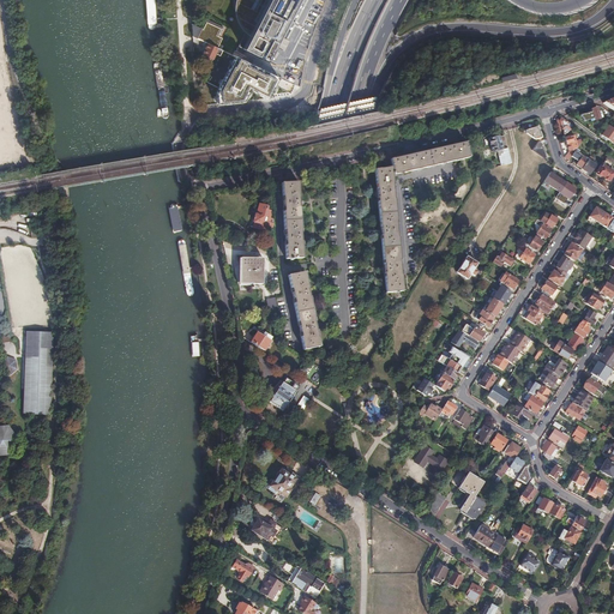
[(233,0),(232,6),(230,11),(230,17),(232,23),(234,29),(238,34),(241,37),(246,41),(242,48),(265,60),(296,0),(233,0)]
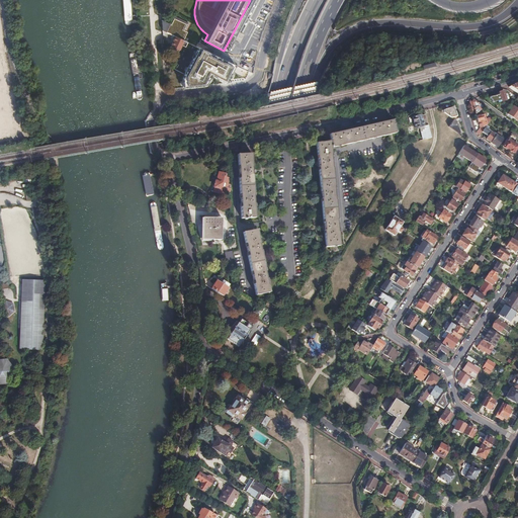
[(172,22),(171,24),(162,20),(162,31),(163,31),(173,36),(175,37),(173,41),(174,41),(172,46),(171,46),(170,49),(170,51),(173,52),(175,52),(178,53),(180,50),(179,50),(181,46),(185,48),(187,42),(183,40),(188,32),(183,30),(184,28),(186,28),(188,23),(173,16),(170,21),(172,22)]
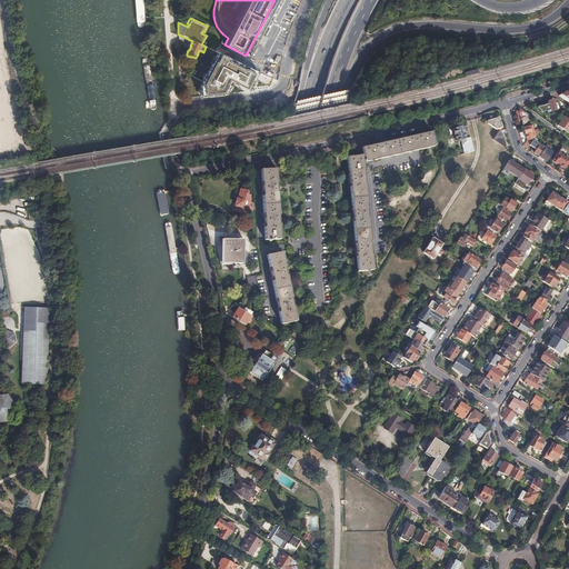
[(0,27),(0,63),(1,71),(9,70),(5,45),(3,45),(0,27)]
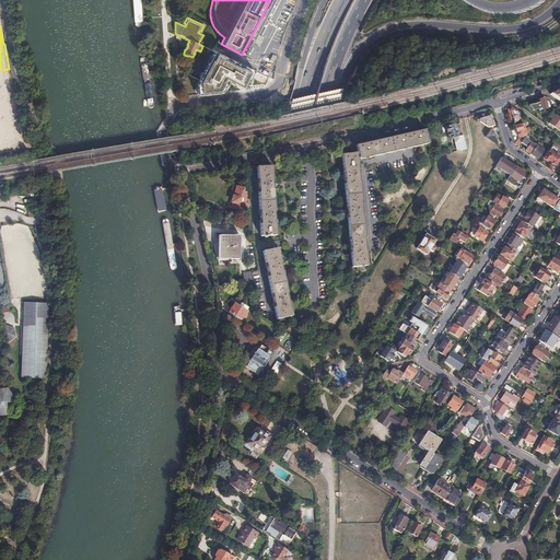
[(228,82),(244,90),(254,71),(214,53),(199,83),(200,95),(222,93),(228,82)]
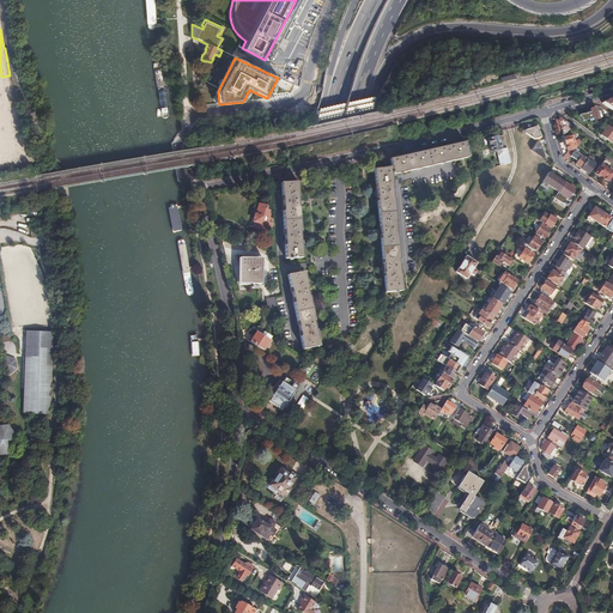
[(13,91),(6,92),(17,128),(24,127),(13,91)]
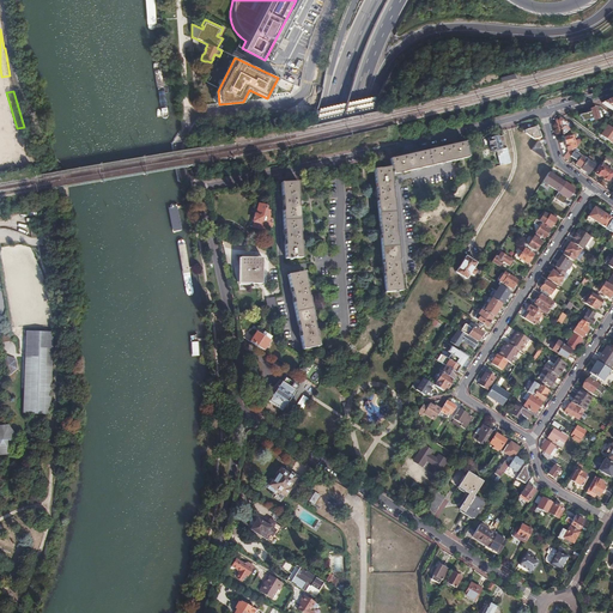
[(612,98),(601,103),(612,111),(612,98)]
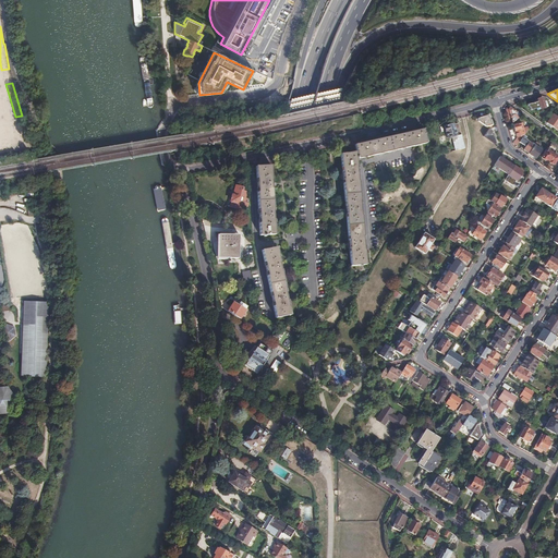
[(545,107),(542,99),(537,100),(538,101),(533,102),(535,110),(545,107)]
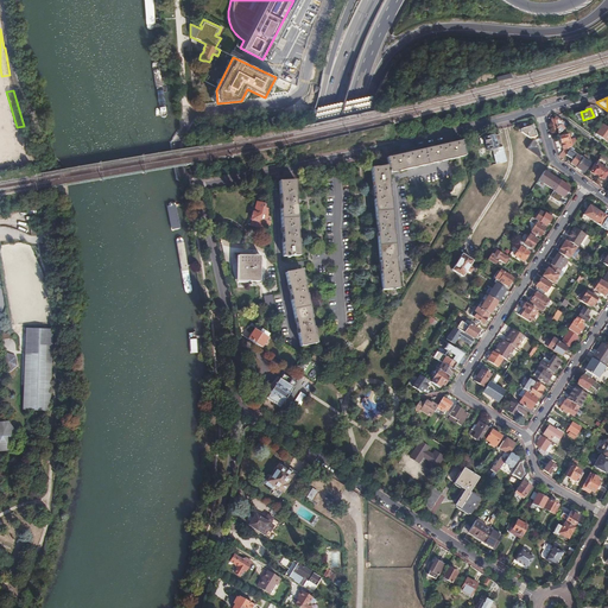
[(568,126),(556,116),(553,119),(556,127),(558,133),(568,126)]
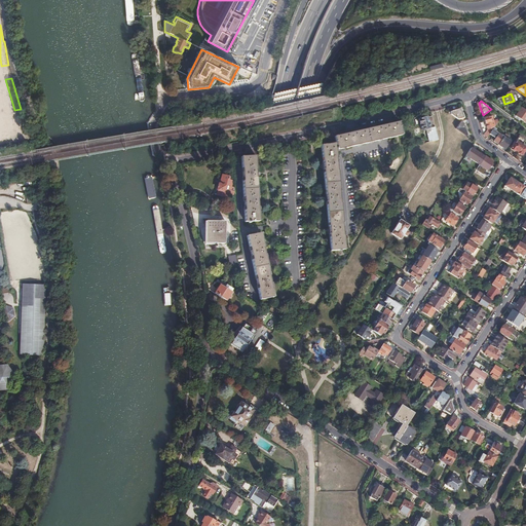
[(525,120),(525,107),(523,106),(516,116),(525,122),(525,120)]
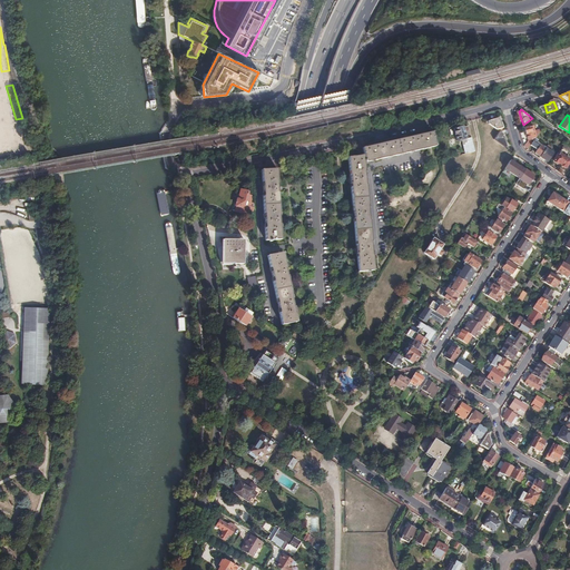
[(488,121),(489,125),(497,129),(502,128),(501,123),(500,120),(497,118),(488,121)]
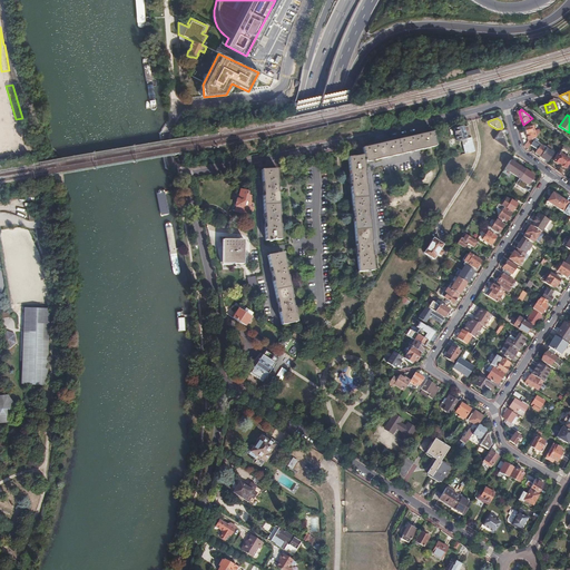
[(463,145),(465,154),(474,151),(468,126),(463,127),(463,126),(453,129),(454,136),(457,141),(462,140),(462,144),(464,143),(465,145),(463,145)]
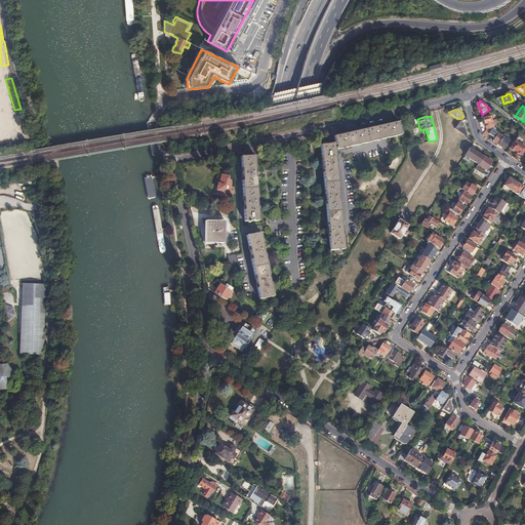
[(492,127),(494,126),(491,116),(483,118),(485,123),(483,124),(484,126),(485,126),(486,129),(492,127)]
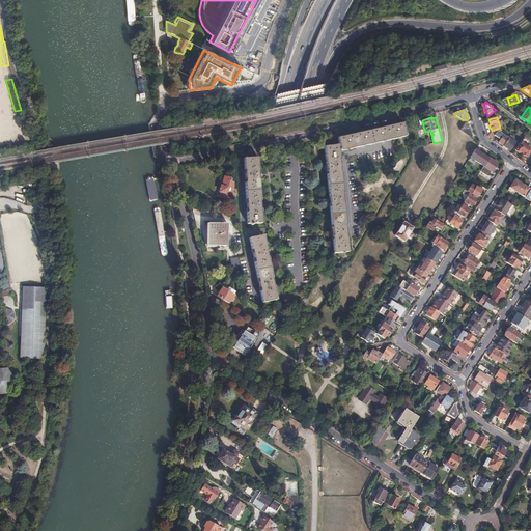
[(469,124),(466,122),(465,122),(459,130),(471,137),(472,136),(471,132),(470,131),(471,130),(468,127),(469,124)]
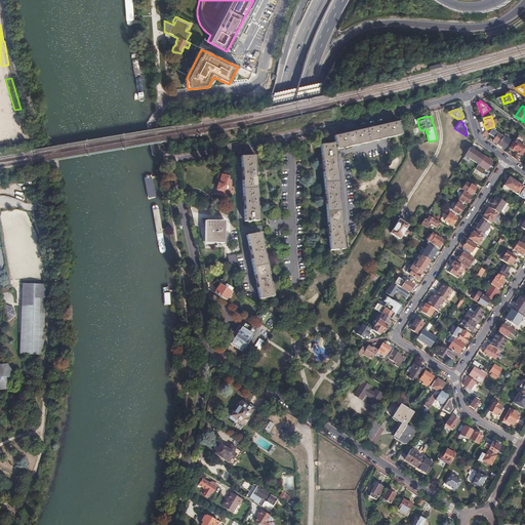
[(334,150),(401,134),(398,122),(333,136),(334,143),(321,146),(330,250),(344,249),(334,150)]
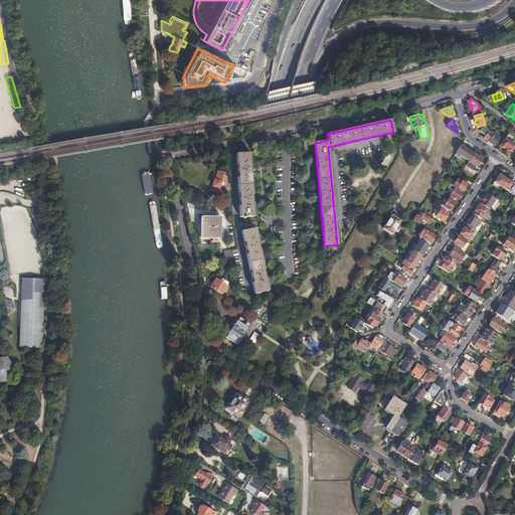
[(484,138),(489,142),(494,135),(483,127),(479,131),(485,136),(484,138)]
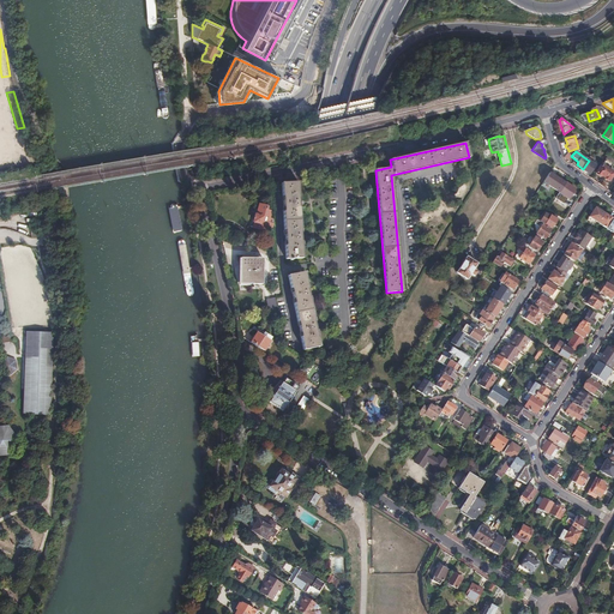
[(606,158),(596,173),(600,176),(601,174),(609,180),(613,174),(613,172),(609,169),(613,164),(606,158)]
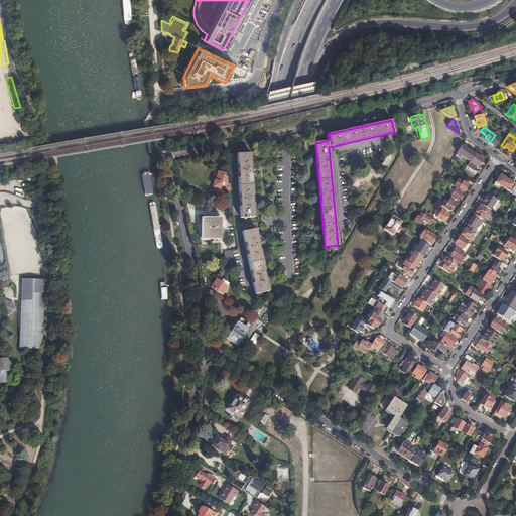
[(495,135),(490,142),(492,143),(496,146),(501,139),(495,135)]
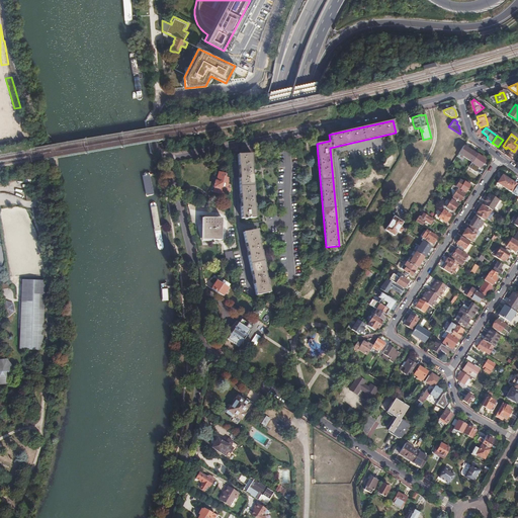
[(477,155),(463,146),(458,153),(464,157),(471,162),(477,155)]
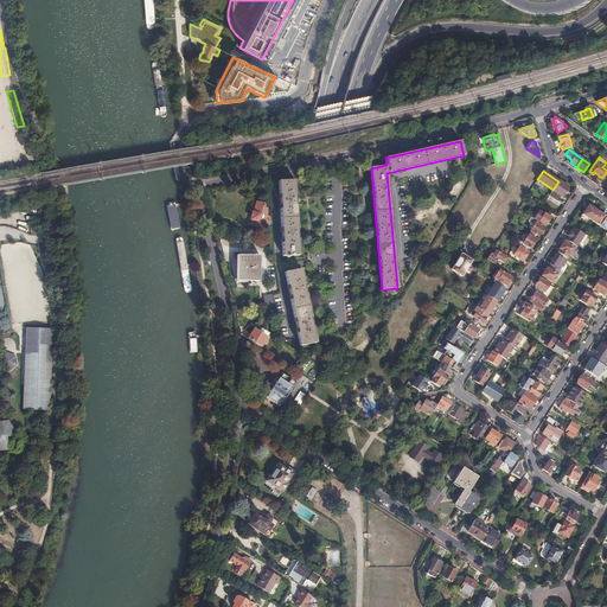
[(282,256),(300,255),(295,180),(282,180),(279,181),(282,256)]
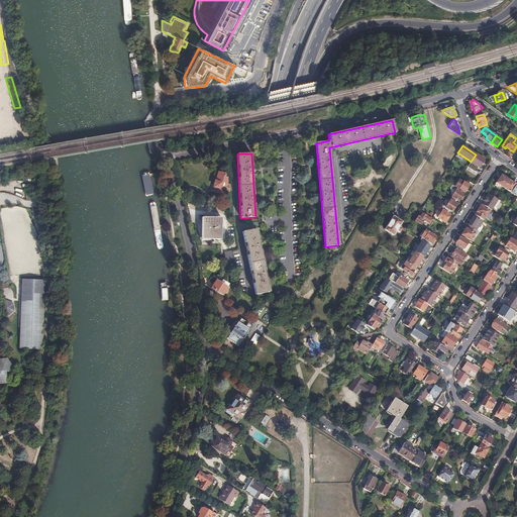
[(484,160),(476,154),(471,162),(471,163),(478,168),(484,160)]
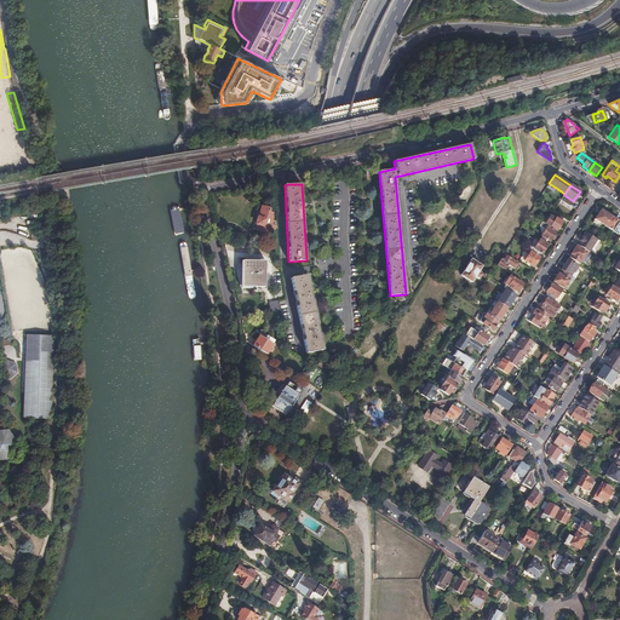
[(274,235),(276,225),(276,220),(273,220),(275,213),(270,212),(271,207),(262,205),(258,216),(257,216),(254,225),(256,225),(254,230),(274,235)]
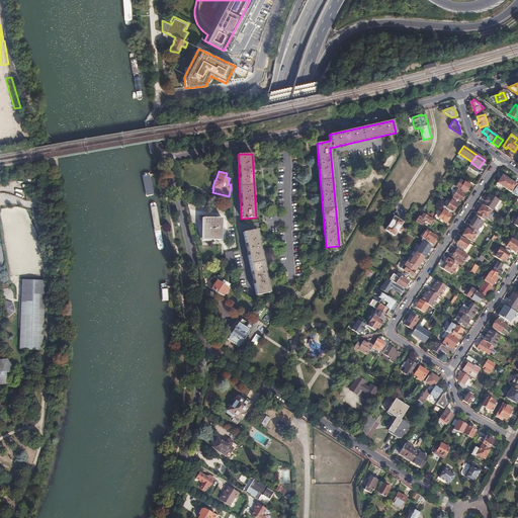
[(505,188),(510,180),(502,175),(497,183),(505,189),(505,188)]
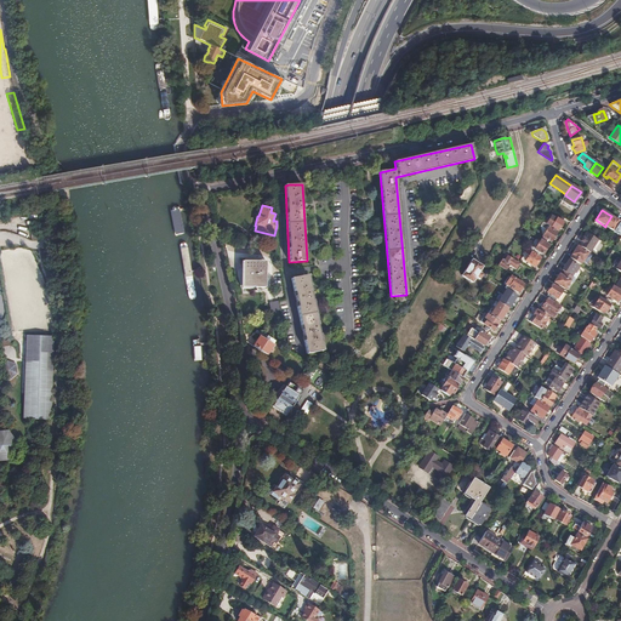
[(558,231),(565,218),(558,215),(556,218),(550,215),(545,223),(551,227),(552,227),(558,231)]
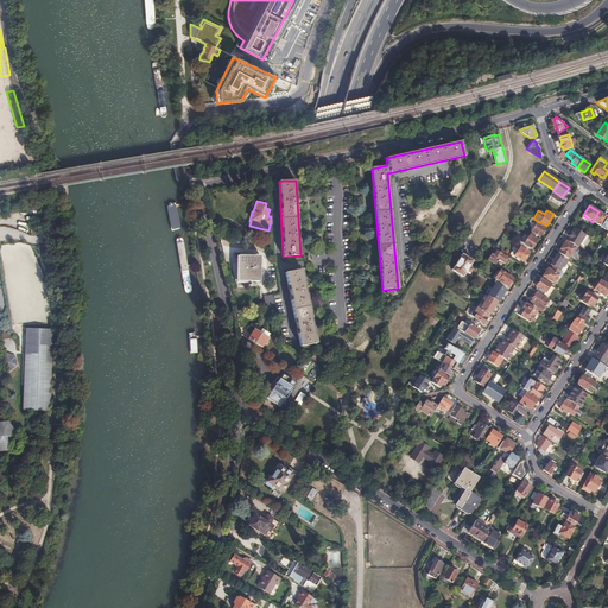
[(601,214),(599,211),(593,221),(596,222),(595,223),(600,226),(607,216),(602,213),(601,214)]
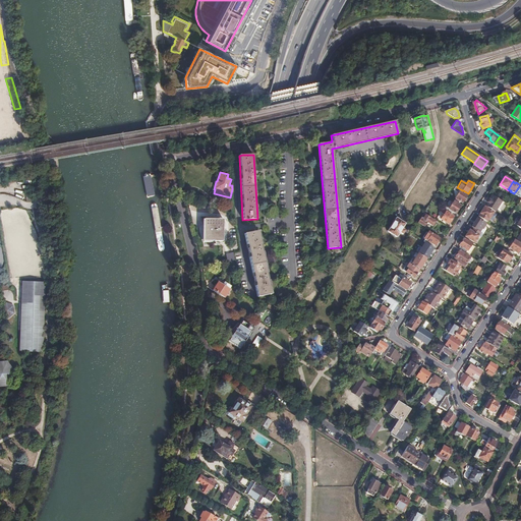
[(467,194),(456,187),(454,190),(458,193),(455,198),(462,203),(467,194)]
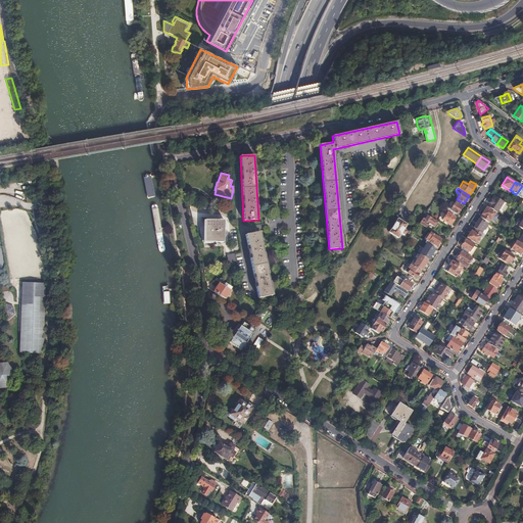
[(503,201),(493,195),(488,203),(489,204),(487,206),(496,212),(504,201),(503,201)]
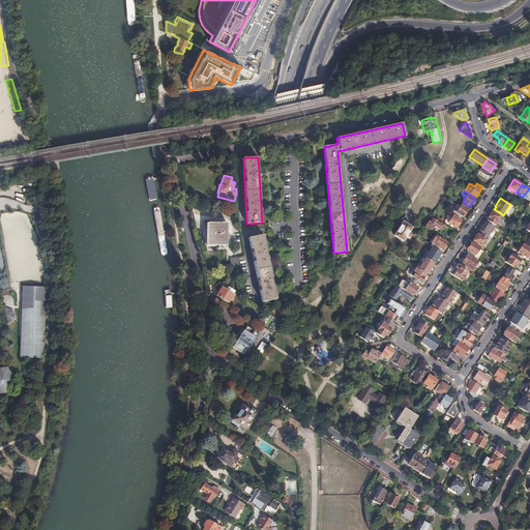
[(451,212),(458,216),(460,214),(464,216),(468,209),(461,205),(459,209),(457,208),(455,211),(453,209),(451,212)]
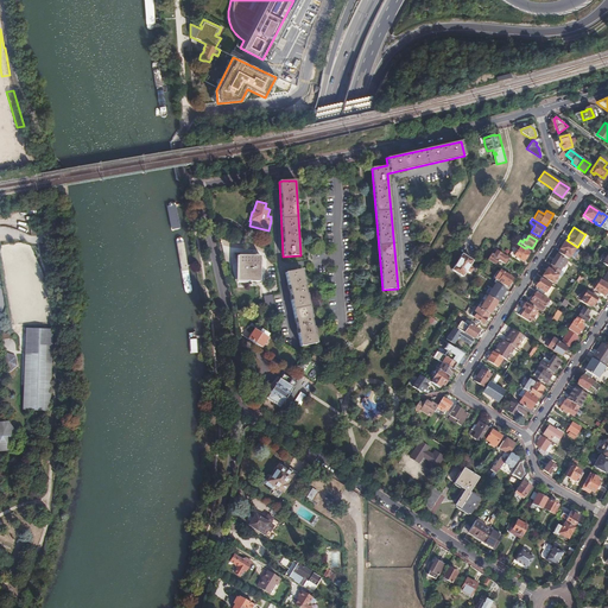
[(564,242),(558,252),(569,259),(575,248),(564,242)]
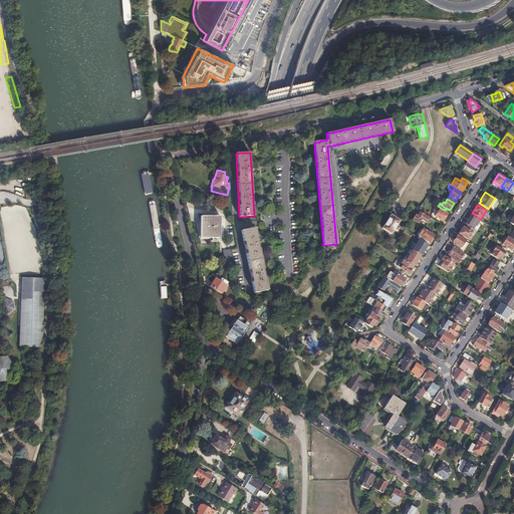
[(415,215),(412,220),(419,224),(421,220),(427,224),(430,218),(424,215),(420,212),(421,211),(419,209),(417,213),(419,214),(417,216),(415,215)]
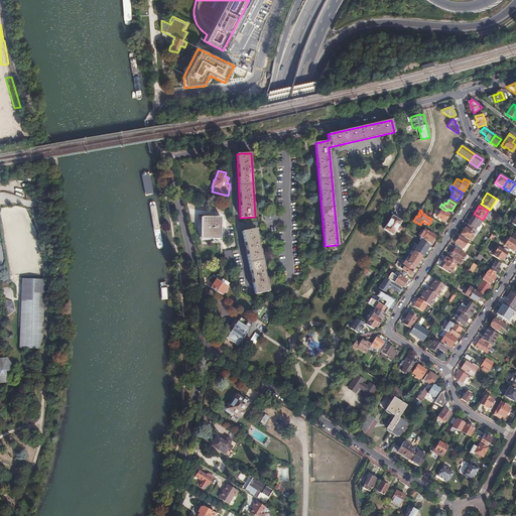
[(449,215),(441,210),(436,218),(444,222),(449,215)]
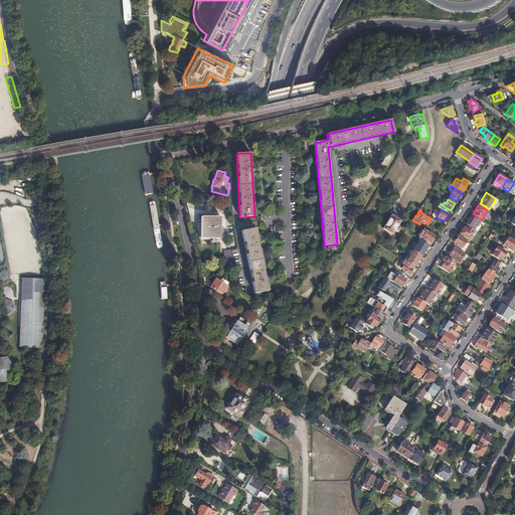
[(400,221),(391,215),(383,229),(391,234),(395,229),(398,231),(400,228),(397,225),(400,221)]
